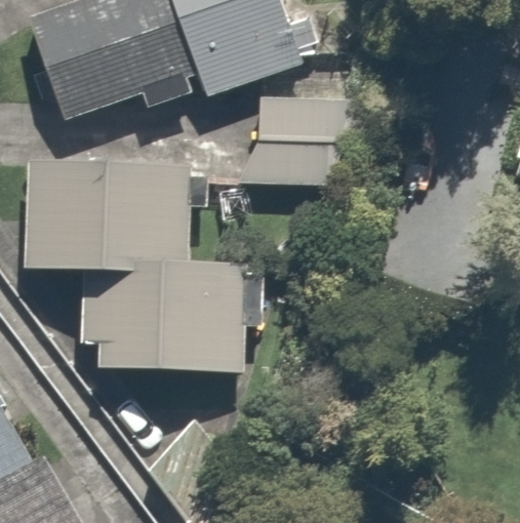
[(284,0),(71,0),(16,25),(58,132),(206,75),(222,115),(310,72),(284,0)]
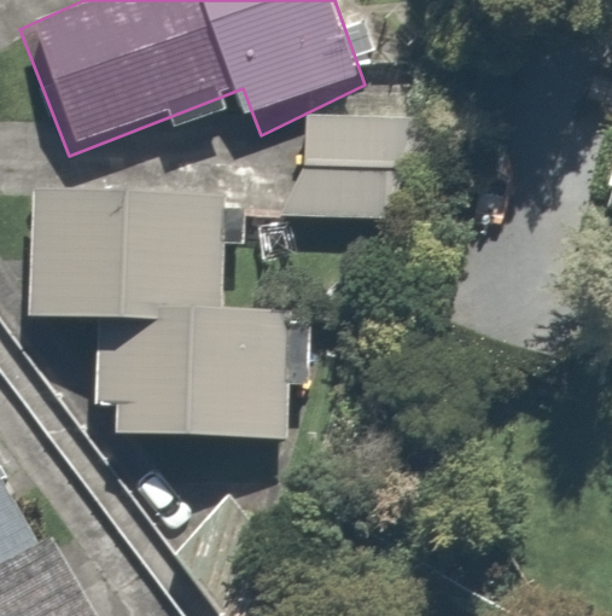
[(401,131),(304,127),(301,213),(397,218),(401,131)]
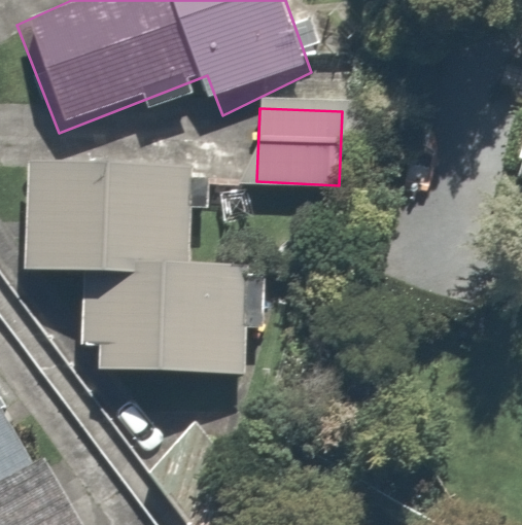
[(193,169),(28,162),(23,263),(84,266),(81,340),(94,340),(92,368),(245,375),(250,266),(188,263),(193,169)]
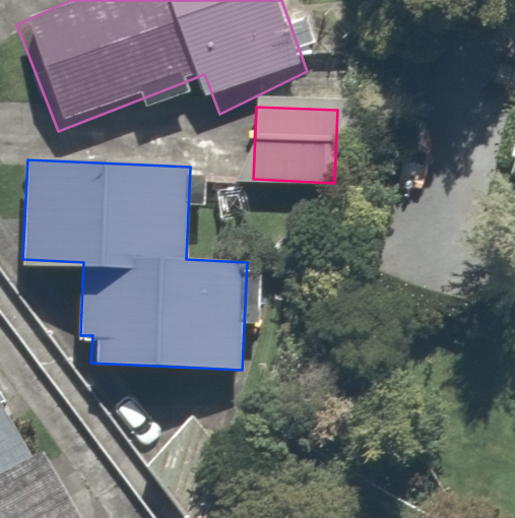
[(79,517),(49,461),(35,469),(0,404),(0,517),(79,517)]
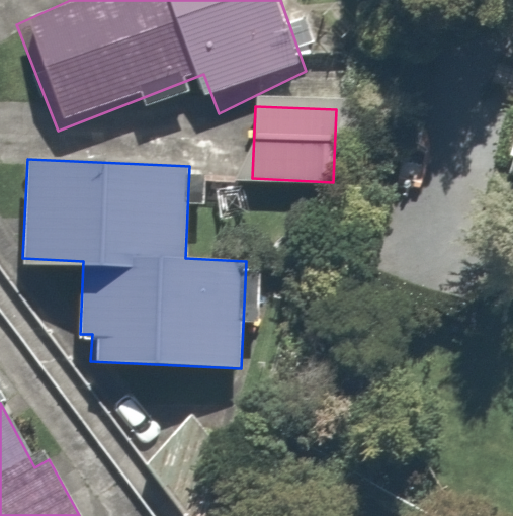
[(239,515),(253,493),(188,417),(141,457),(189,515),(239,515)]
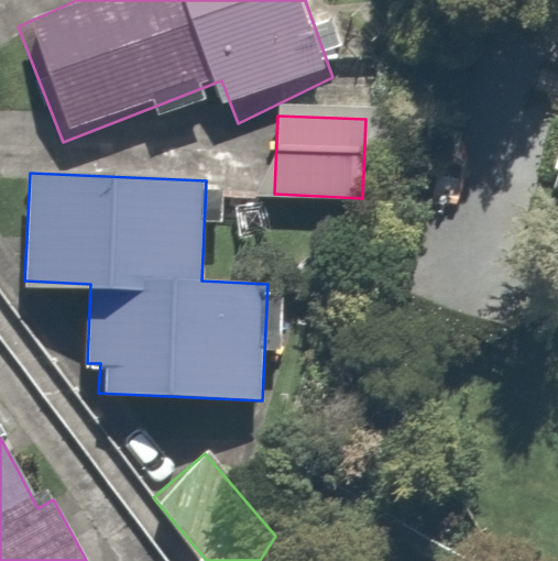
All buildings are outlined.
